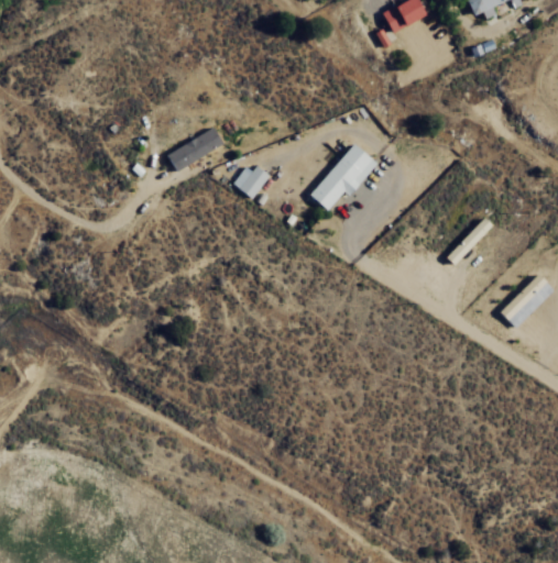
[(426,15),(418,0),(408,0),(384,12),(393,32),(426,15)]
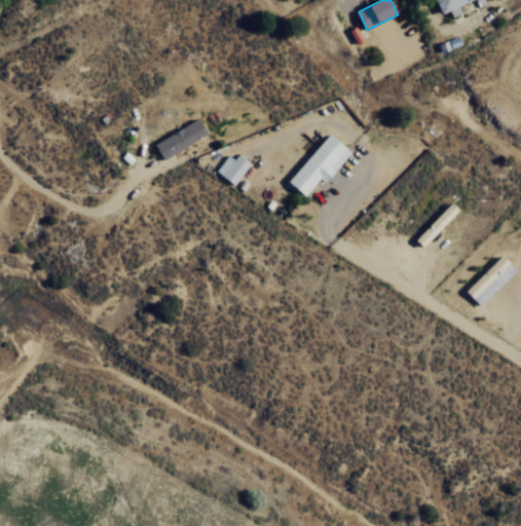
[(437,0),(443,14),(452,11),(454,17),(464,13),(461,5),(474,0),(478,0),(481,6),(489,3),(487,0),(437,0)]
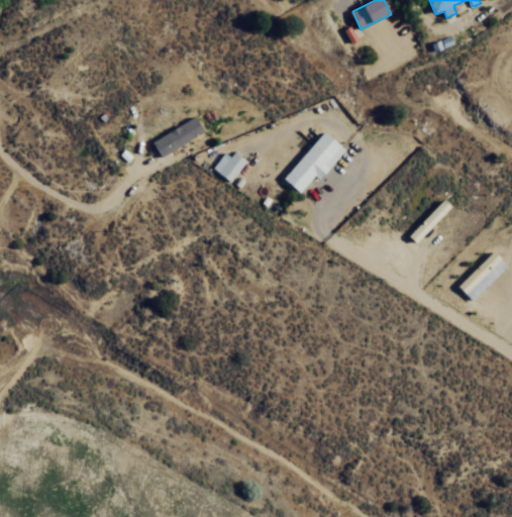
[(353,43),(361,39),(353,25),(345,29),(353,43)]
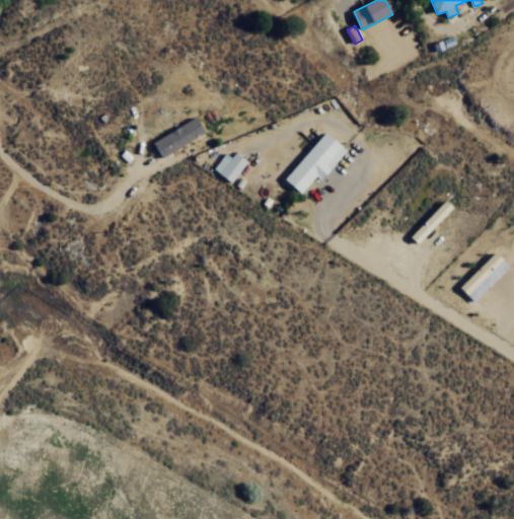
[(155,142),(163,157),(207,133),(198,118),(155,142)]
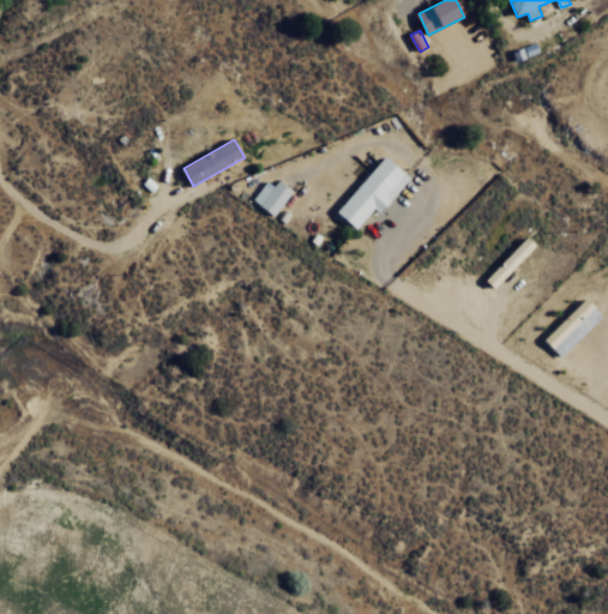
[(411,179),(387,157),(337,211),(357,229),(377,209),(381,212),(411,179)]
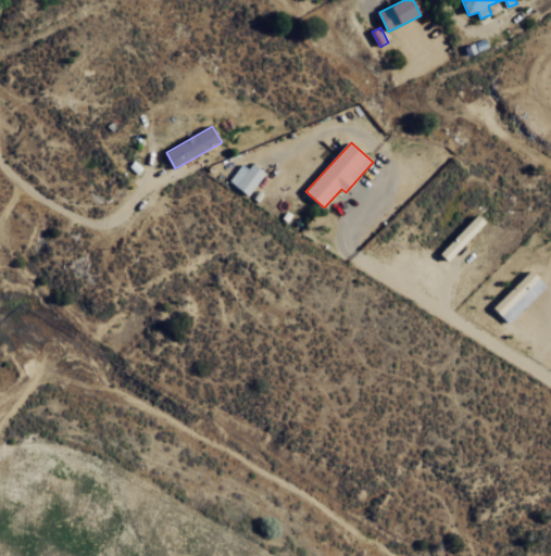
[(251,196),(265,175),(246,161),(232,182),(251,196)]
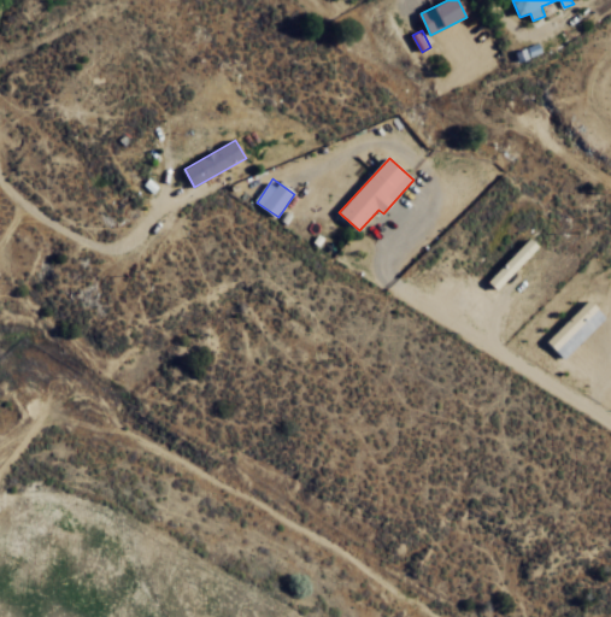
[(540,247),(532,238),(489,282),(498,291),(540,247)]
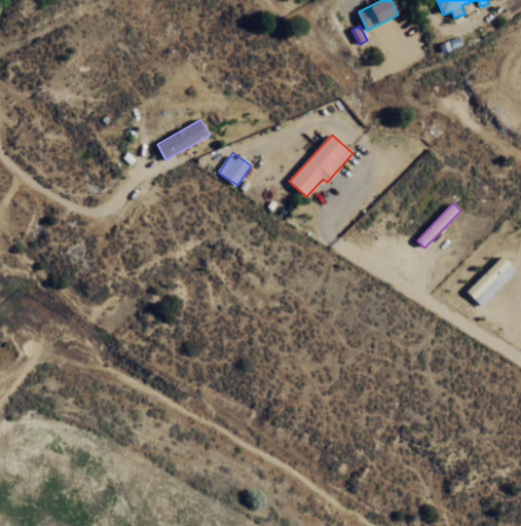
[(484,307),(518,270),(503,255),(468,293),(484,307)]
